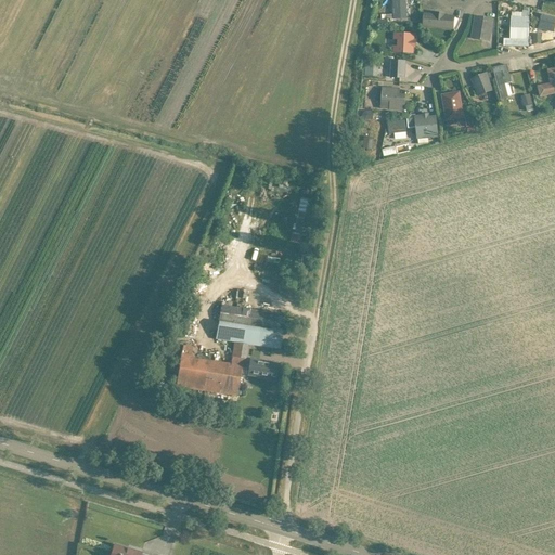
[(407,18),(405,0),(392,0),(394,20),(407,18)]
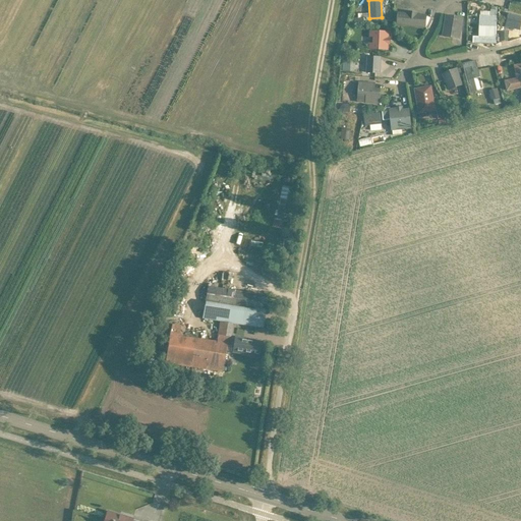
[(472,44),(496,44),(496,42),(496,35),(497,10),(490,10),(490,15),(479,15),(478,37),(472,37),(472,44)]
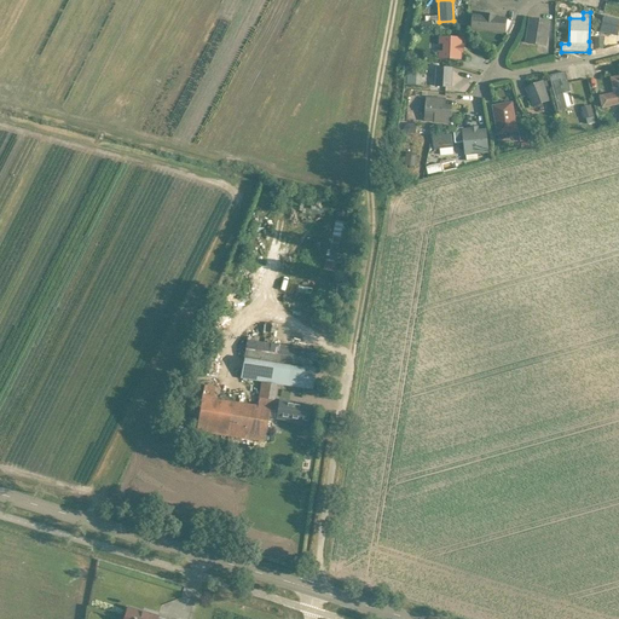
[(470,30),(507,34),(508,18),(496,17),(497,15),(485,13),(484,16),(473,15),(470,30)]
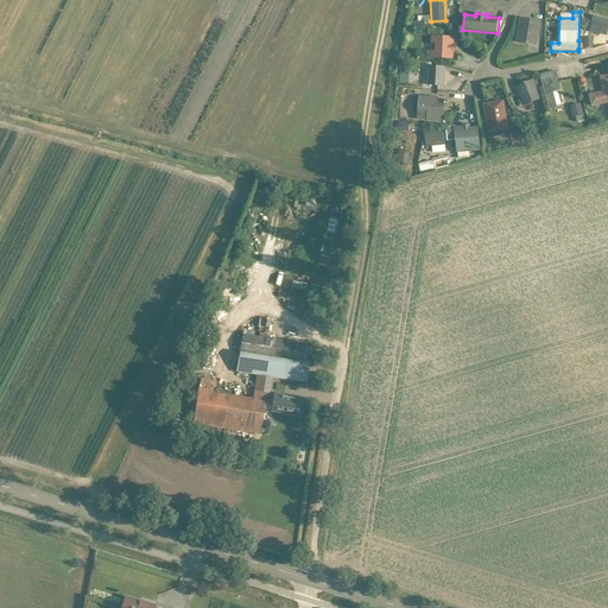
[(607,18),(594,16),(589,32),(607,37),(607,33),(607,18)]
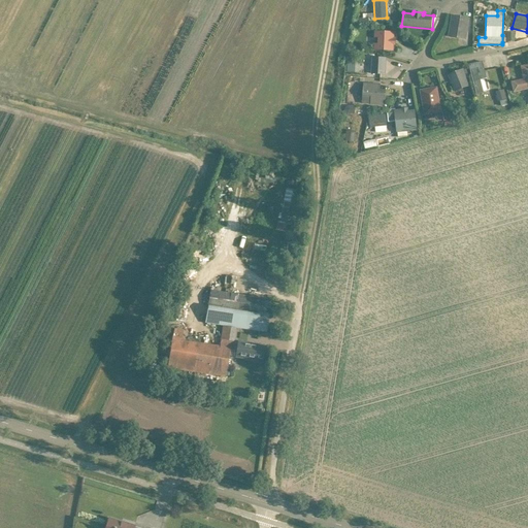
[(448,37),(466,40),(470,19),(452,14),(448,37)]
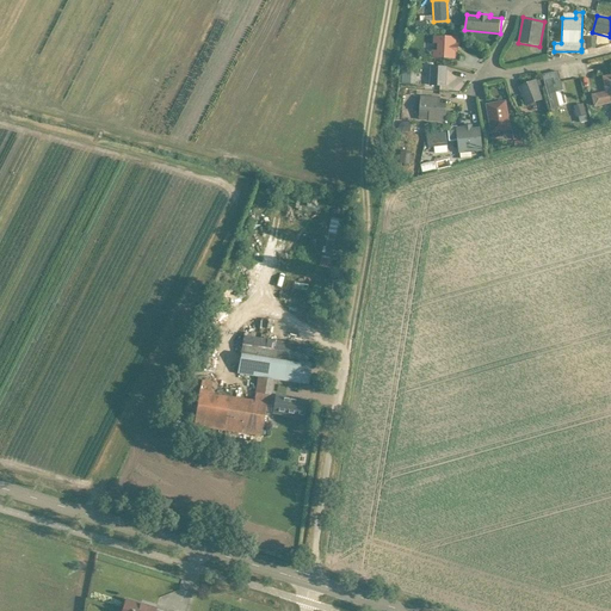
[(415,22),(417,31),(426,30),(426,22),(415,22)]
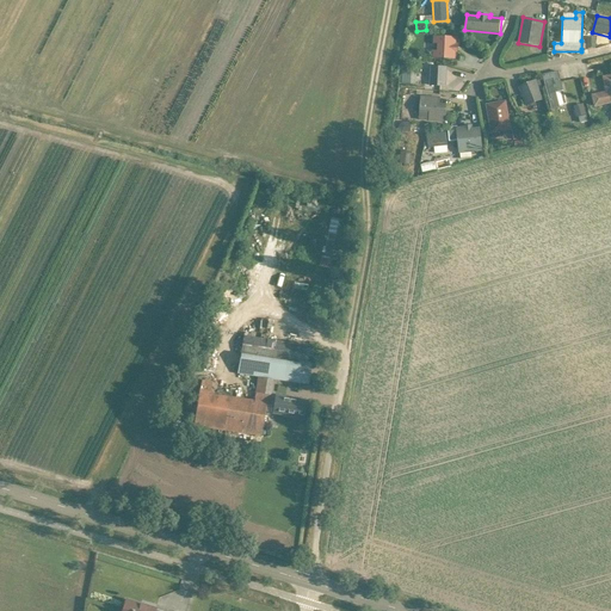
[(433,36),(433,44),(437,45),(437,50),(433,50),(432,59),(456,60),(456,54),(458,54),(458,44),(456,44),(456,37),(433,36)]
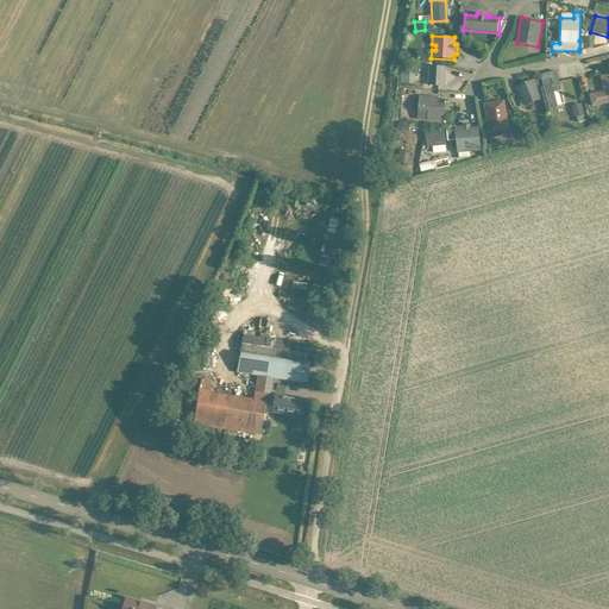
[(428,83),(444,85),(444,67),(429,67),(428,83)]
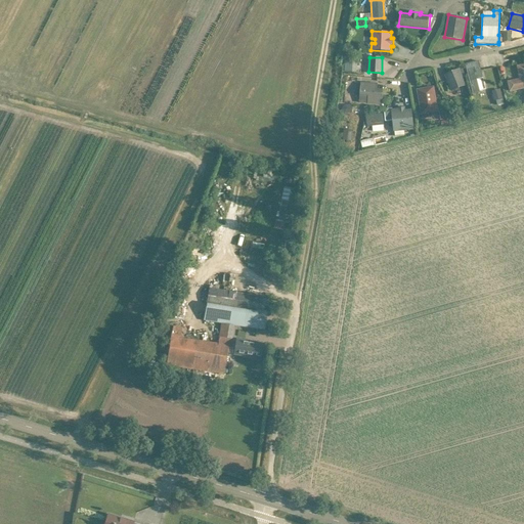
[(465,64),(473,94),(480,92),(477,80),(483,79),(478,60),(465,64)]
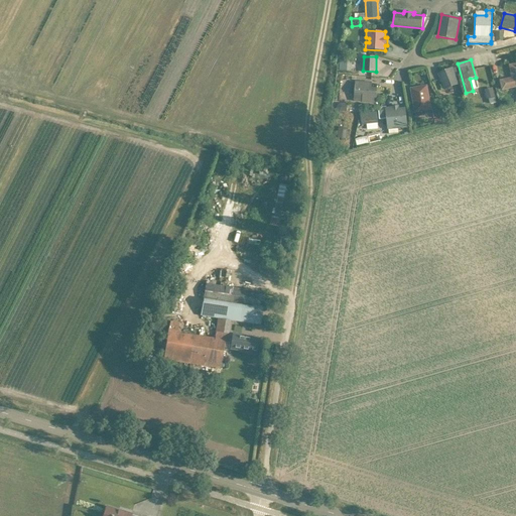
[(503,91),(515,88),(515,65),(510,67),(512,80),(501,82),(503,91)]
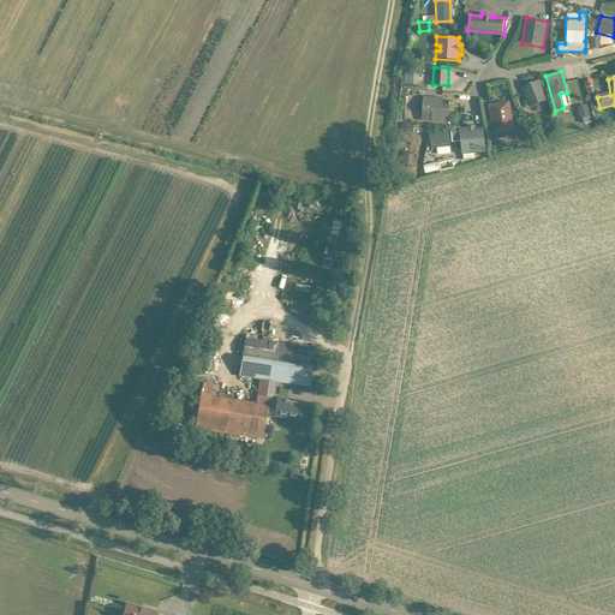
[(548,100),(539,81),(521,88),(530,107),(548,100)]
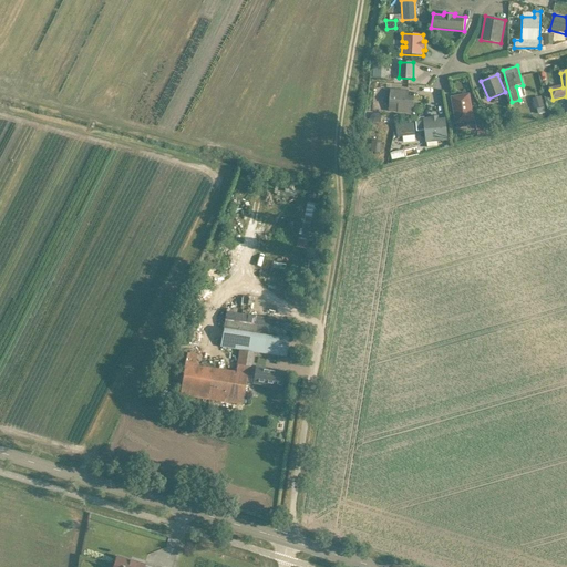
[(390,89),(389,104),(398,104),(398,112),(413,113),(415,98),(408,96),(409,91),(390,89)]
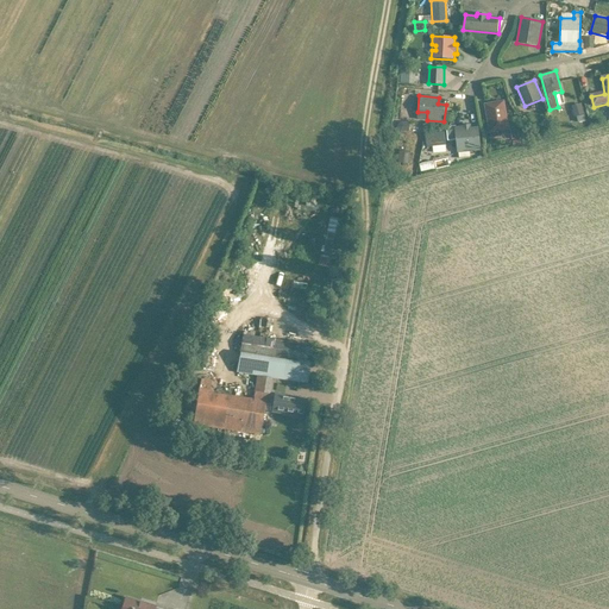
[(504,101),(484,105),(489,133),(508,130),(509,130),(504,101)]
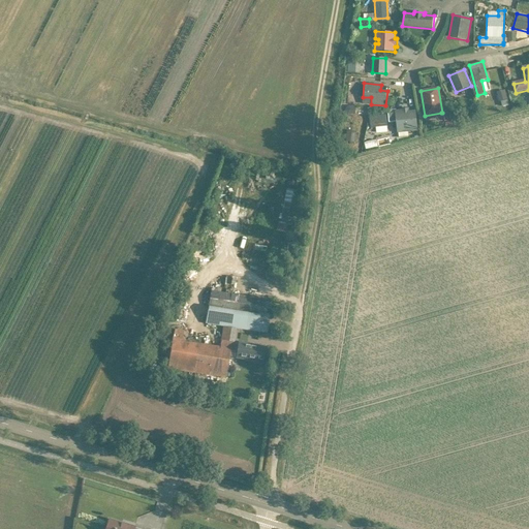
[(498,93),(500,101),(508,99),(506,91),(498,93)]
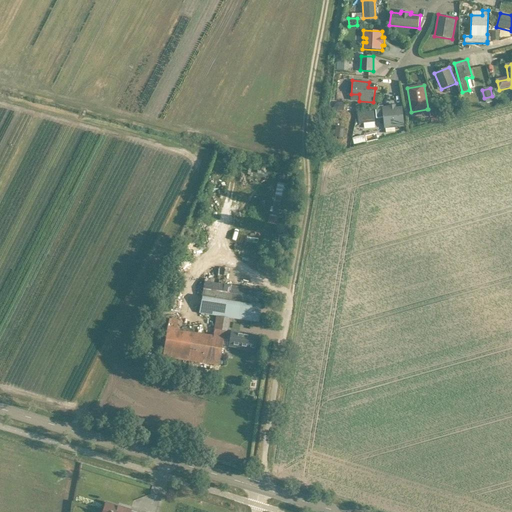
[(337,110),(344,111),(345,103),(337,103),(335,105),(335,108),(337,110)]
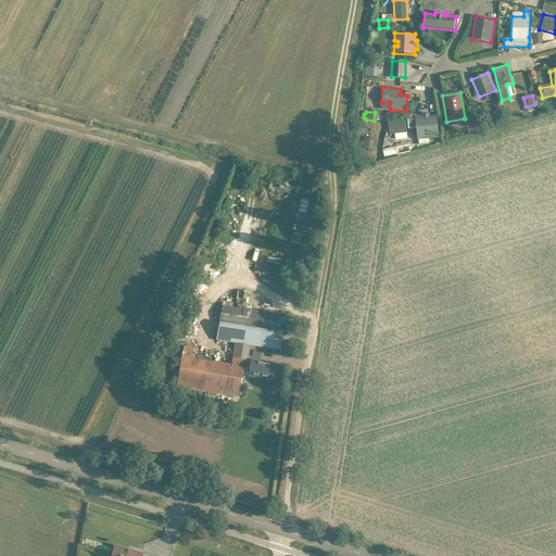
[(409,128),(416,128),(417,140),(439,138),(437,116),(430,116),(430,114),(421,115),(415,116),(415,119),(408,119),(409,128)]
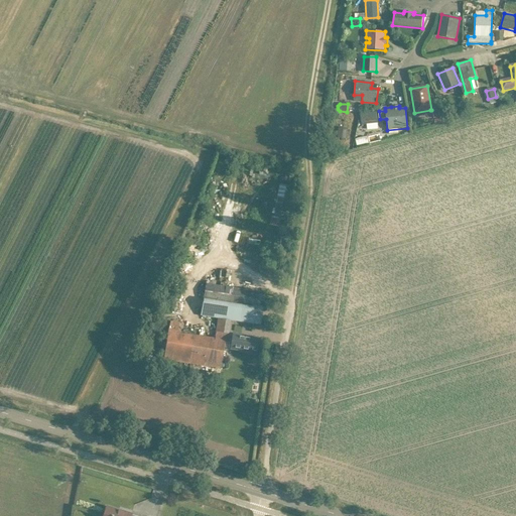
[(441,109),(432,110),(434,118),(442,117),(441,109)]
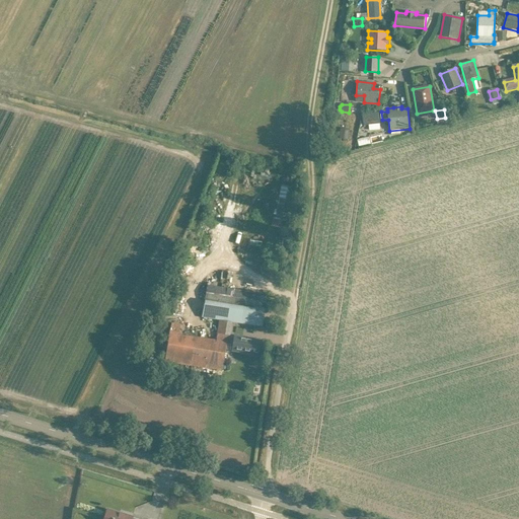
[(364,126),(380,124),(379,113),(363,115),(364,126)]
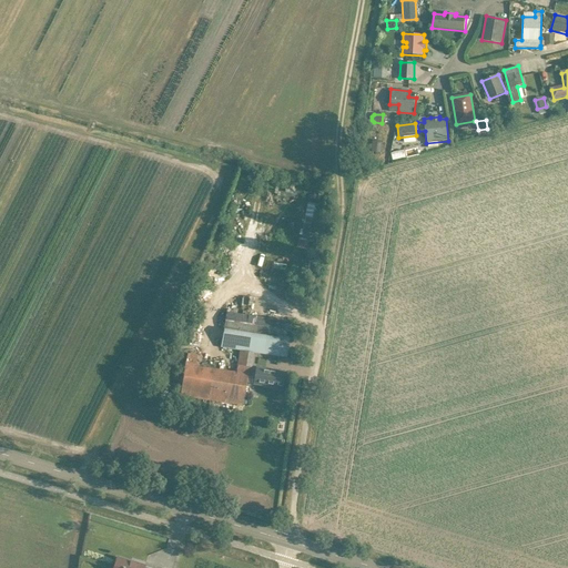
[(371,152),(382,153),(383,141),(372,140),(371,152)]
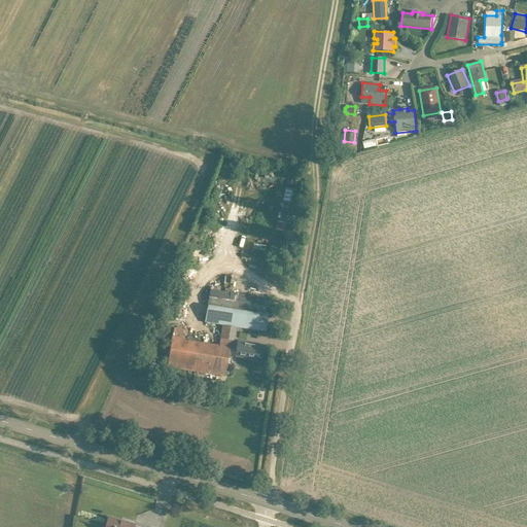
[(375,140),(363,142),(364,149),(377,146),(375,140)]
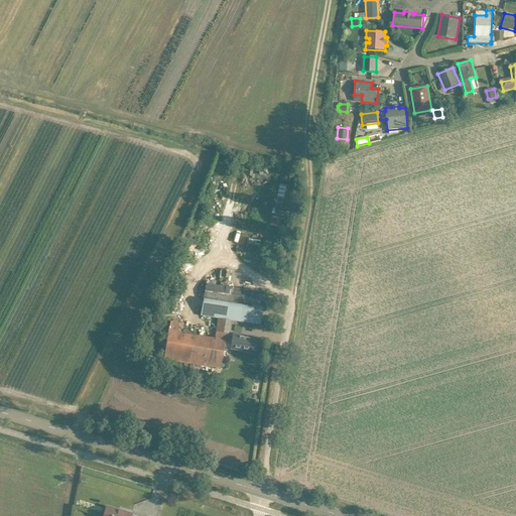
[(279,184),(276,198),(271,228),(284,230),(292,186),(279,184)]
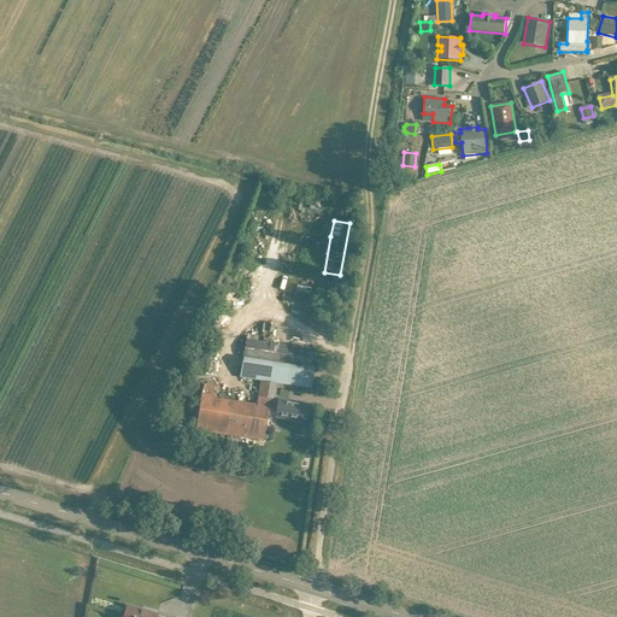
[(246,340),(244,358),(240,377),(299,387),(310,388),(313,369),(303,366),(306,350),(246,340)]
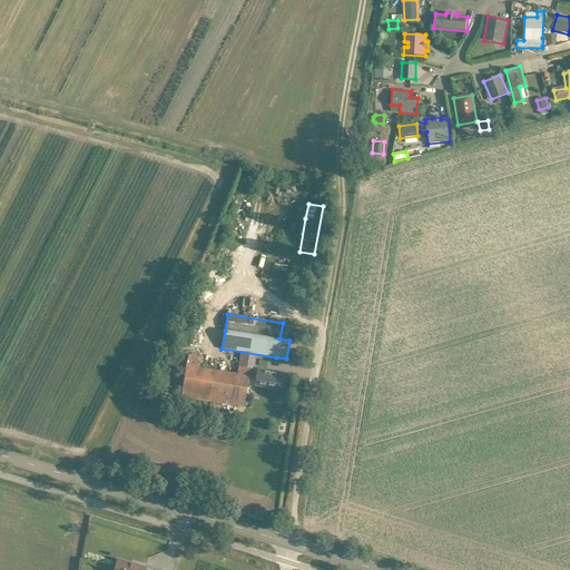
[(180,397),(190,399),(244,408),(247,384),(255,385),(274,389),(285,391),(286,375),(275,373),(257,370),(257,371),(238,367),(237,374),(214,371),(196,369),(198,356),(187,355),(180,397)]
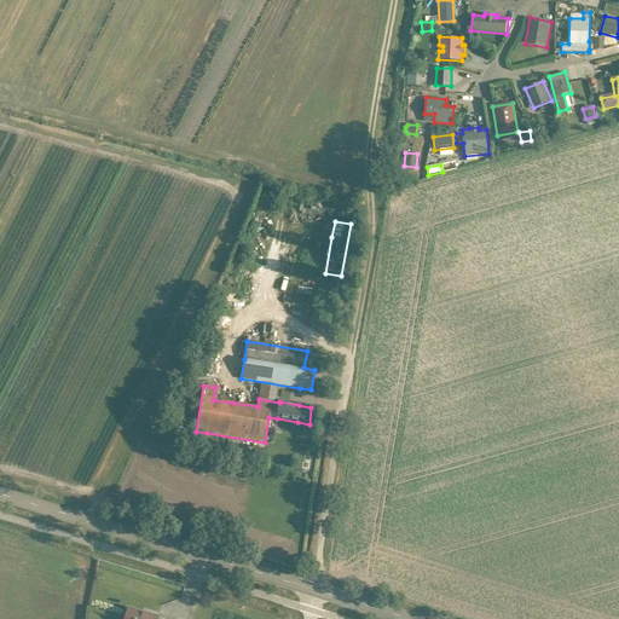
[(157,618),(158,618),(148,614),(148,617),(142,614),(143,613),(127,608),(123,618),(157,618)]
